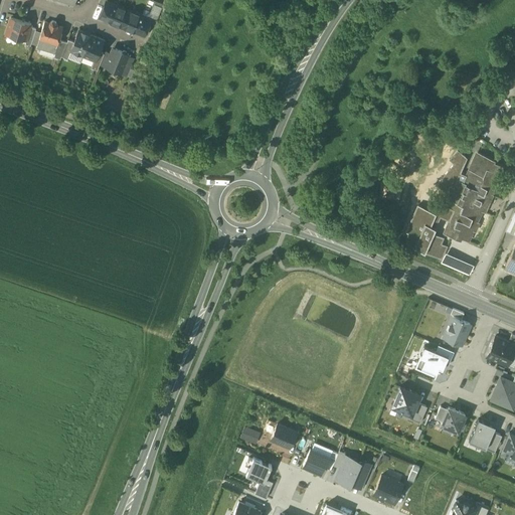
[(122,25),(128,9),(106,0),(104,4),(99,16),(122,25)]
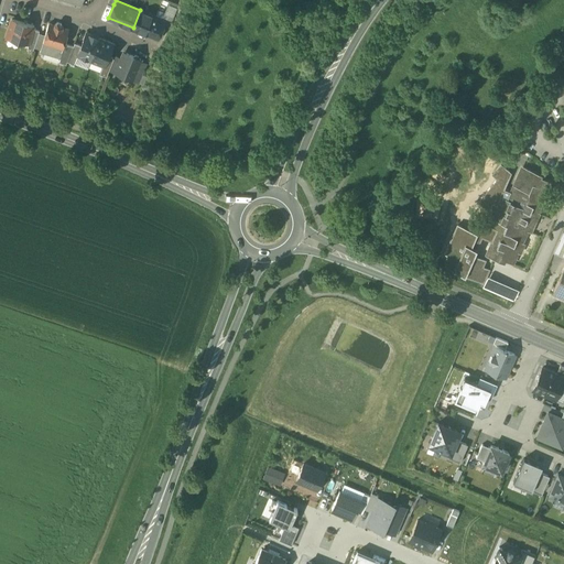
[(164,22),(170,24),(177,7),(170,4),(163,20),(163,21),(164,22)]
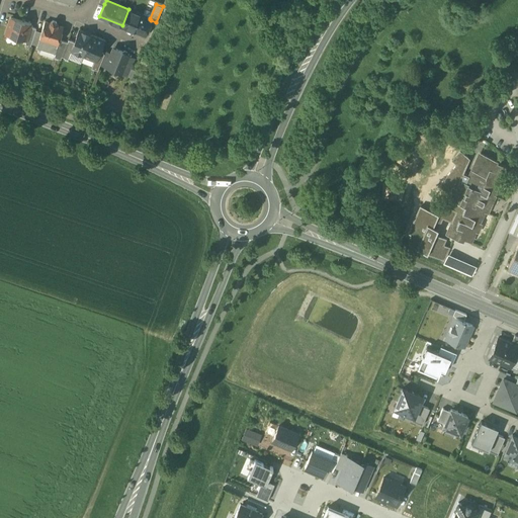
[(150,18),(128,9),(122,25),(145,34),(151,20),(150,19),(150,18)]
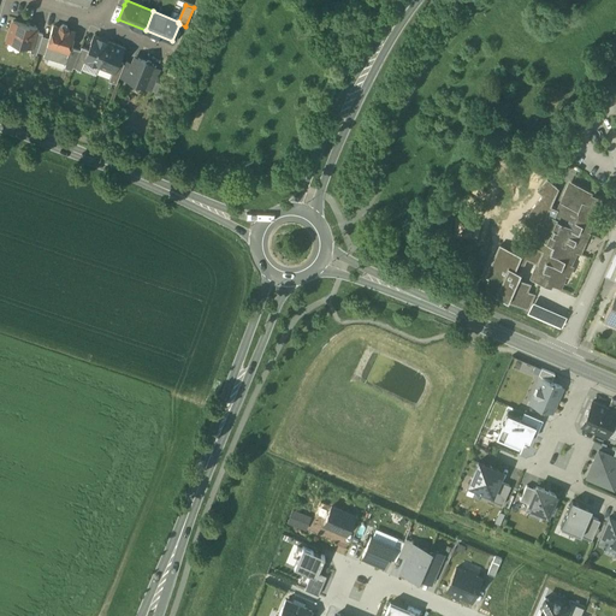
[(6,41),(31,48),(36,31),(37,28),(12,21),(6,41)]
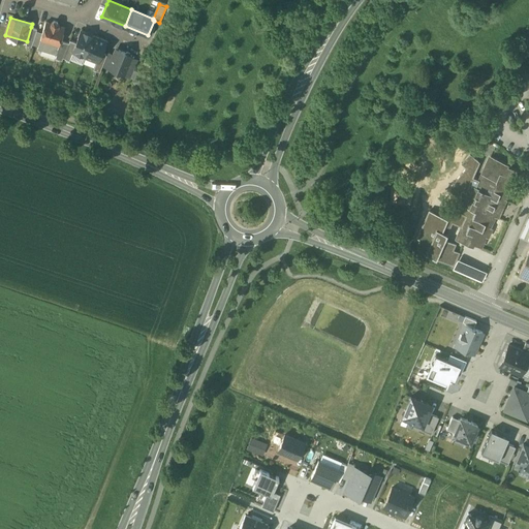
[(42,33),(40,40),(59,45),(60,41),(64,28),(58,26),(58,25),(57,23),(54,21),(52,23),(51,24),(45,22),(42,33)]
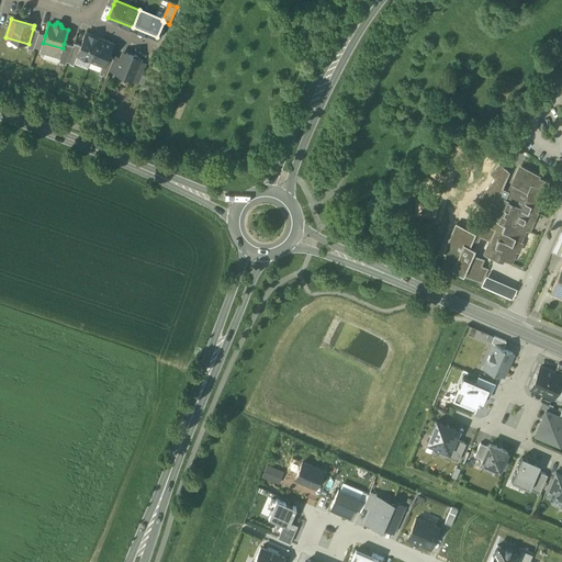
[(27,48),(33,49),(38,31),(33,29),(29,44),(27,48)]
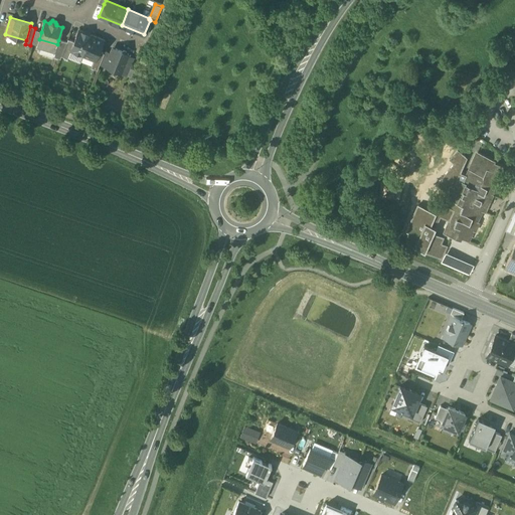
[(82,55),(91,34),(78,29),(73,41),(70,50),(82,55)]
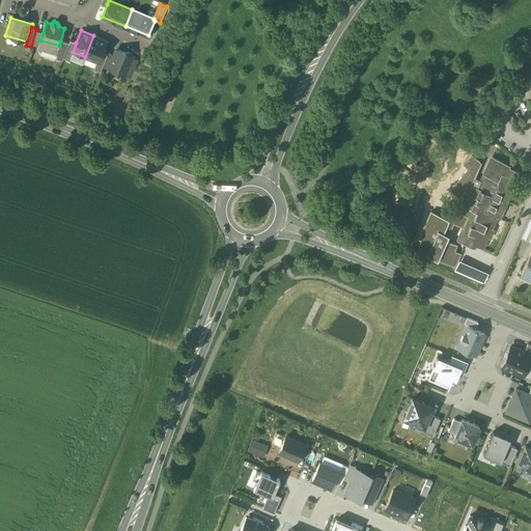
[(40,40),(43,33),(36,31),(32,46),(38,47),(40,40)]
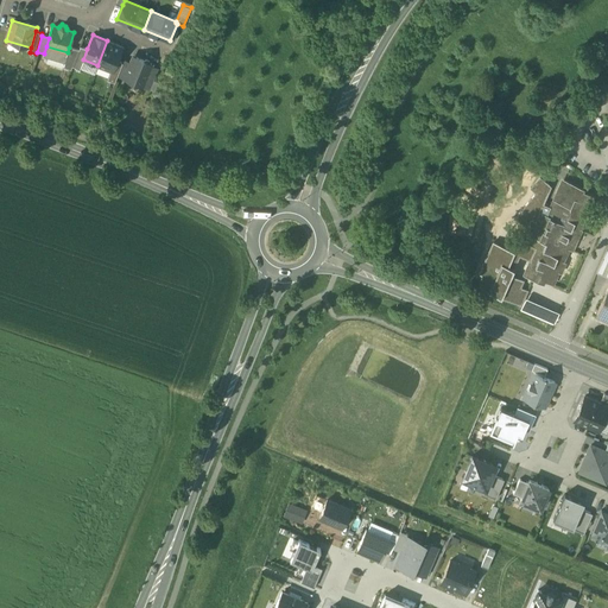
[(121,46),(107,40),(97,65),(111,70),(112,71),(115,61),(121,46)]
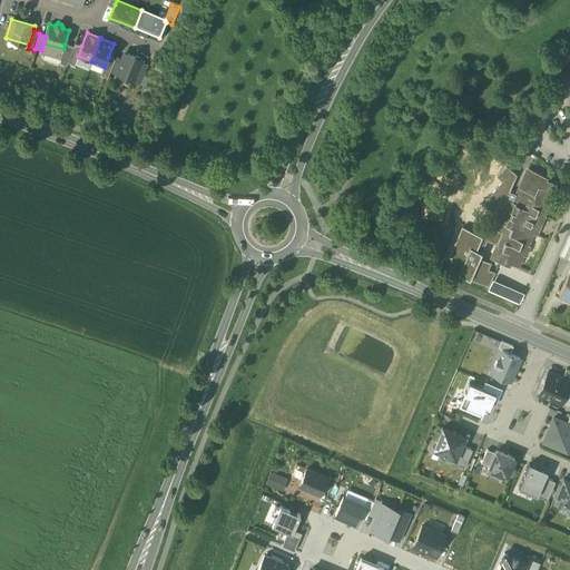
[(61,58),(64,49),(43,43),(41,50),(40,52),(61,58)]
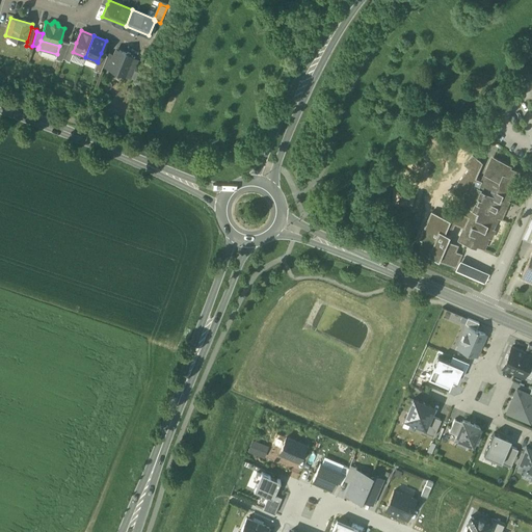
[(63,58),(70,60),(73,52),(76,43),(71,41),(69,44),(63,58)]
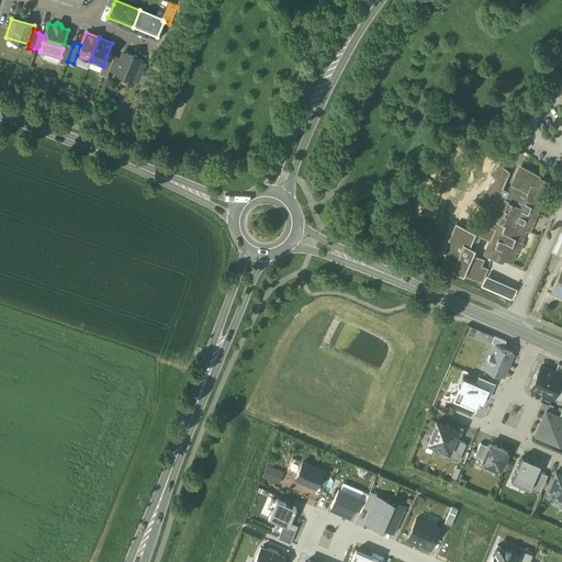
[(58,63),(66,65),(67,62),(72,46),(64,44),(63,48),(60,57),(58,63)]
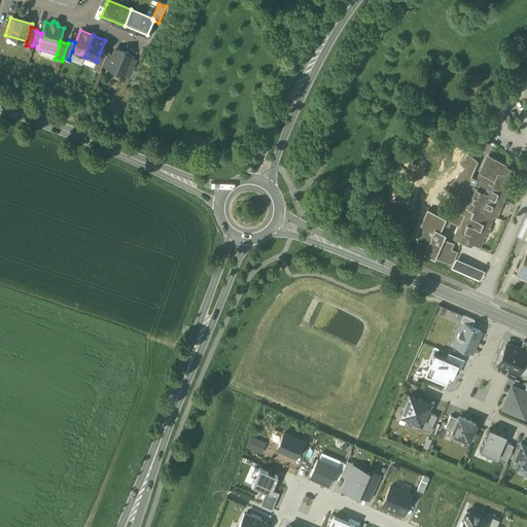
[(121,73),(124,74),(124,73),(130,58),(131,56),(130,55),(129,53),(127,51),(125,53),(115,48),(112,55),(108,67),(116,71),(117,72),(119,73),(121,73)]
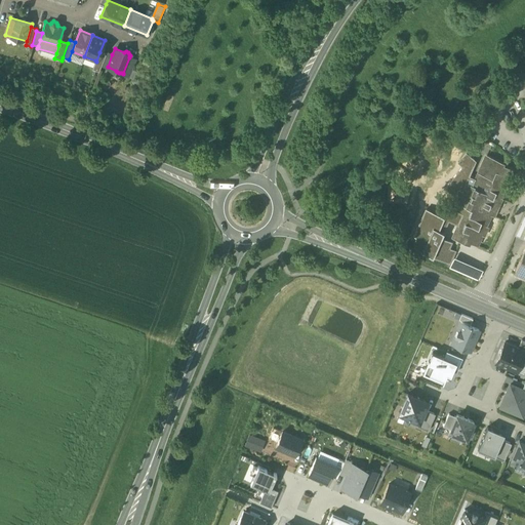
[(102,65),(106,54),(99,52),(96,62),(95,61),(92,69),(98,72),(102,65)]
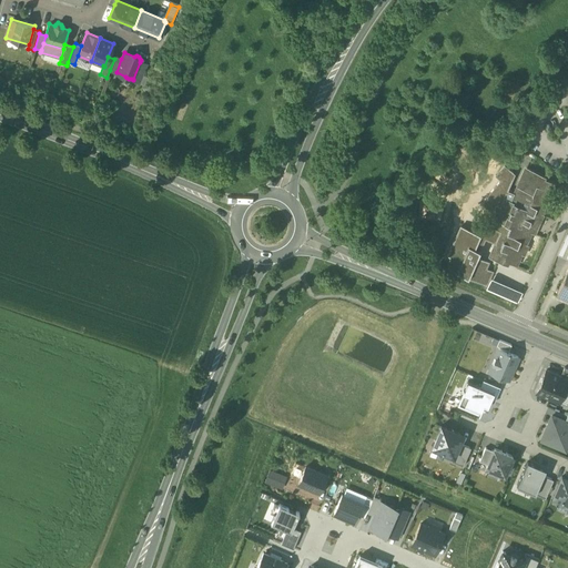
[(115,57),(114,59),(110,70),(117,72),(121,59),(115,57)]
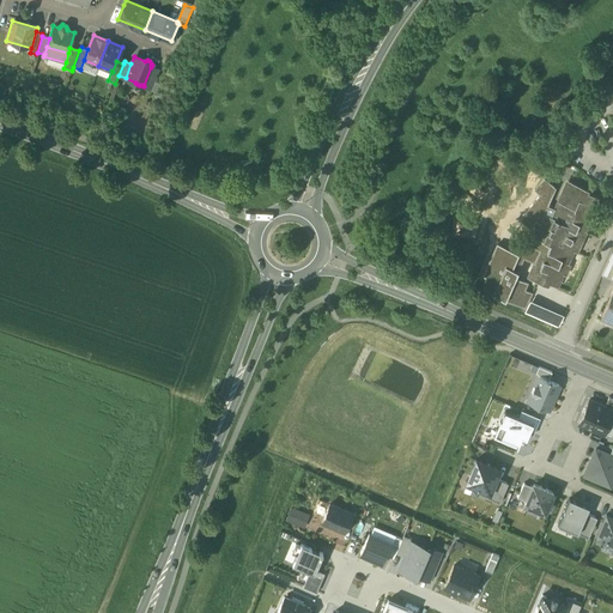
[(144,85),(151,87),(158,70),(151,67),(144,85)]
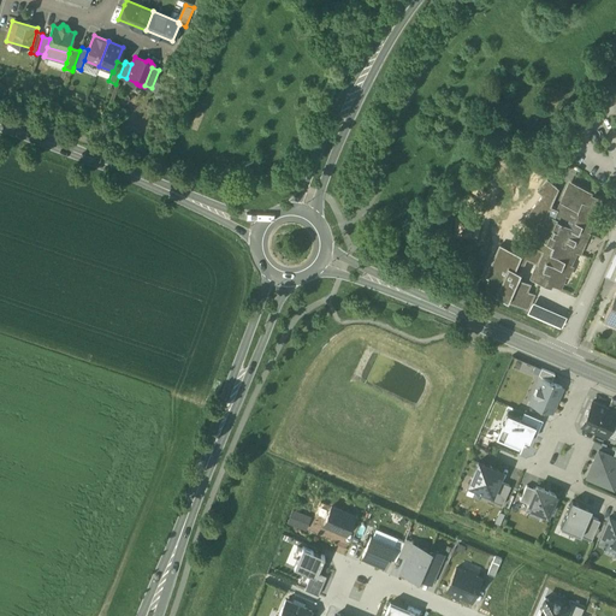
[(538,191),(543,196),(552,185),(546,181),(538,191)]
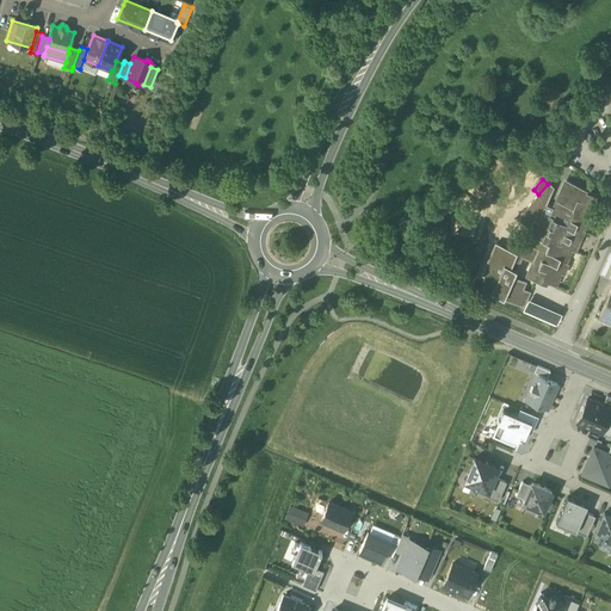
[(547,283),(555,287),(560,275),(563,276),(568,264),(565,263),(571,251),(574,253),(584,232),(582,230),(588,218),(590,218),(594,208),(593,207),(597,198),(591,196),(585,192),(586,190),(568,181),(563,193),(560,192),(553,209),(549,217),(542,214),(538,223),(532,238),(538,240),(536,248),(535,248),(538,250),(532,263),(526,277),(545,285),(547,283)]
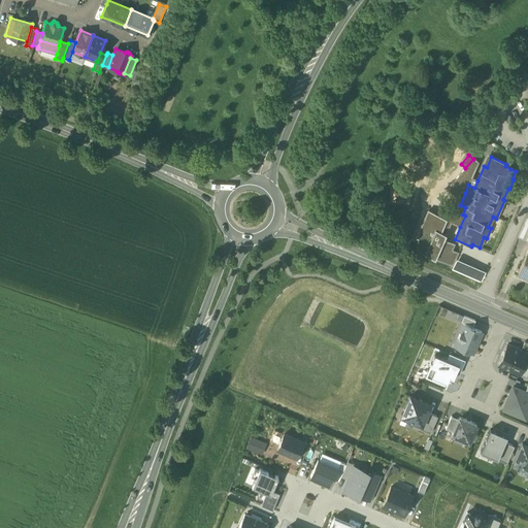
[(476,161),(474,158),(473,159),(465,168),(448,190),(456,197),(461,191),(465,193),(468,185),(474,188),(477,180),(471,177),(476,167),(474,166),(476,161)]
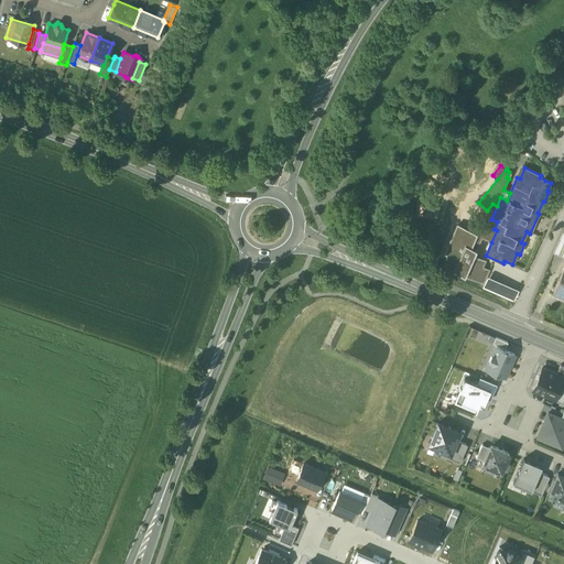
[(481,238),(491,242),(497,230),(494,229),(495,229),(477,221),(469,230),(457,225),(445,255),(447,256),(443,267),(453,271),(465,275),(483,283),(489,269),(481,267),(485,260),(474,255),(481,238)]
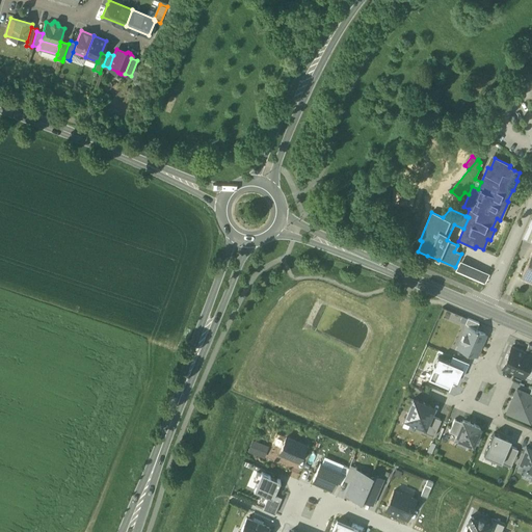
[(531,243),(531,228),(527,227),(522,239),(531,243)]
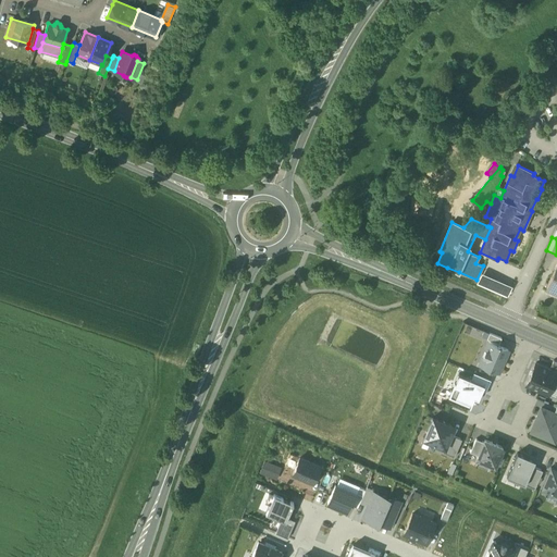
[(556,260),(546,287),(556,292),(556,260)]
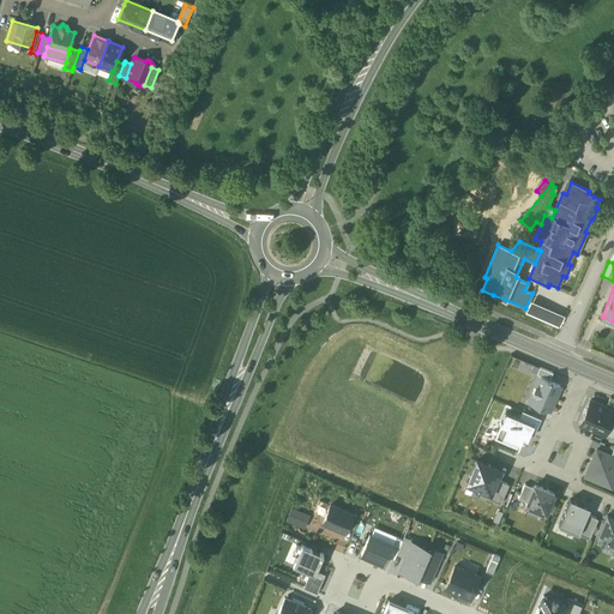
[(565,315),(530,300),(525,313),(559,329),(565,315)]
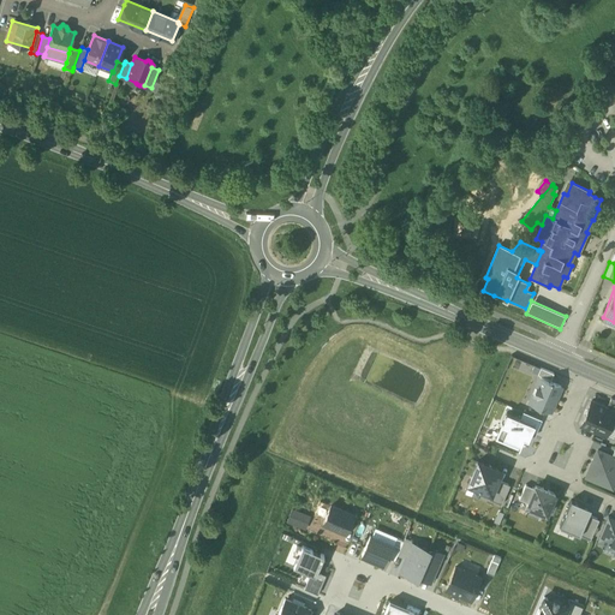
[(541,366),(537,374),(550,378),(553,372),(541,366)]
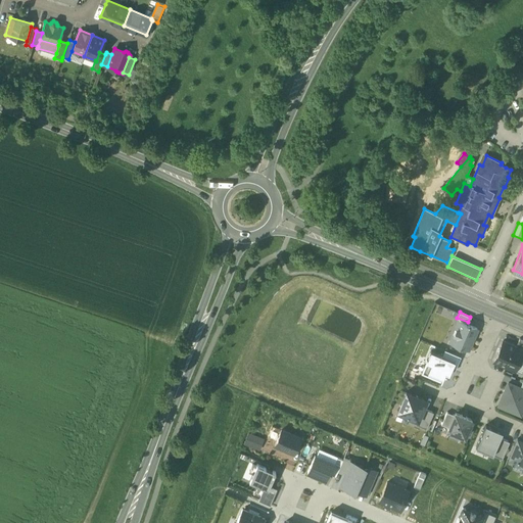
[(459,320),(450,341),(468,348),(477,328),(459,320)]
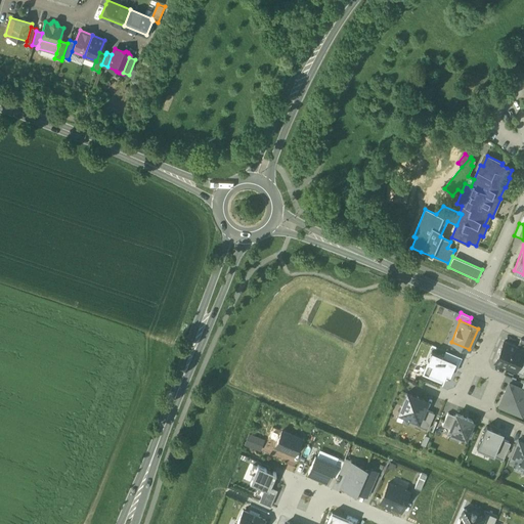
[(515,370),(523,350),(523,349),(517,347),(504,341),(494,361),(515,370)]
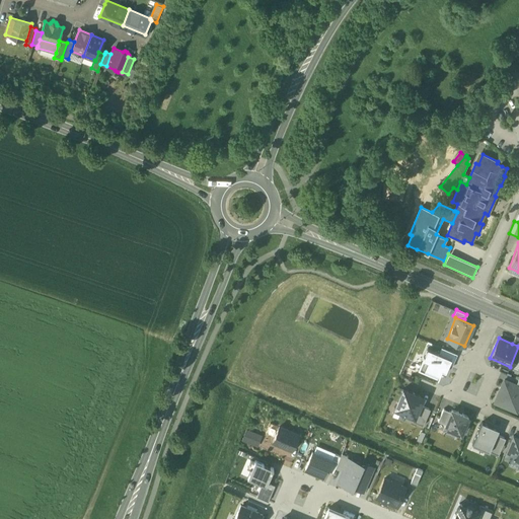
[(441,346),(439,352),(451,357),(447,366),(451,367),(457,353),(441,346)]
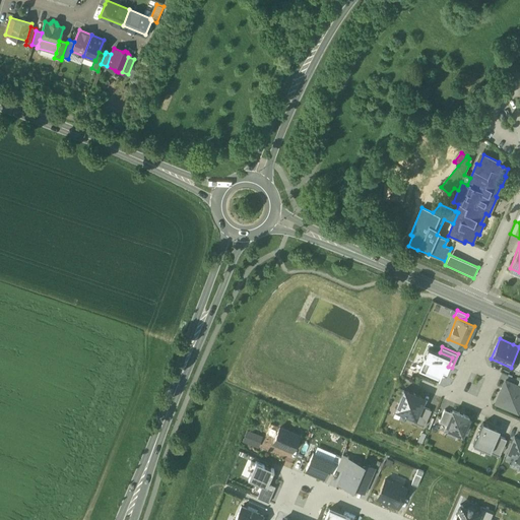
[(440,352),(428,347),(418,370),(439,379),(442,370),(446,372),(448,367),(452,358),(440,352)]
